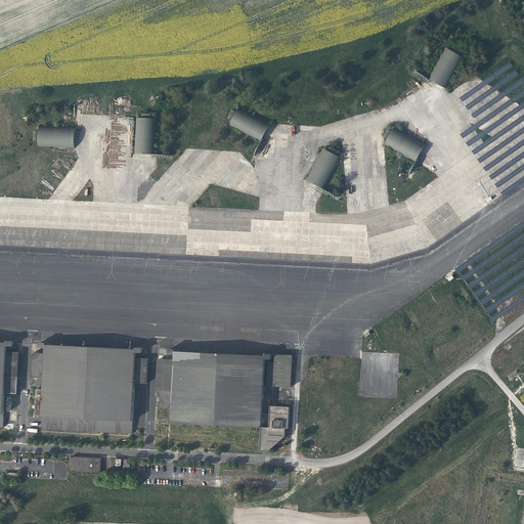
[(444,48),(428,79),(444,88),(462,57),(444,48)]
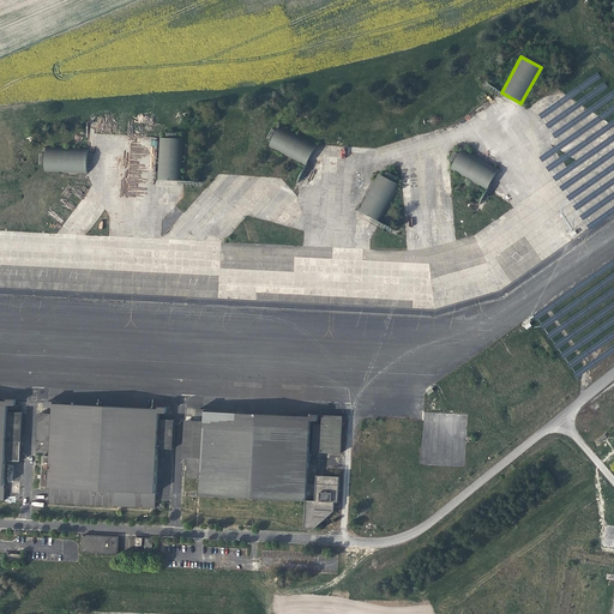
[(269,146),(306,166),(315,145),(278,126),(269,146)]
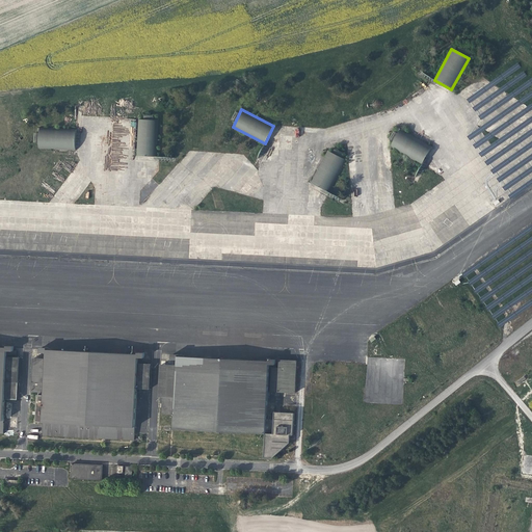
[(138,118),(136,156),(157,157),(158,120),(138,118)]
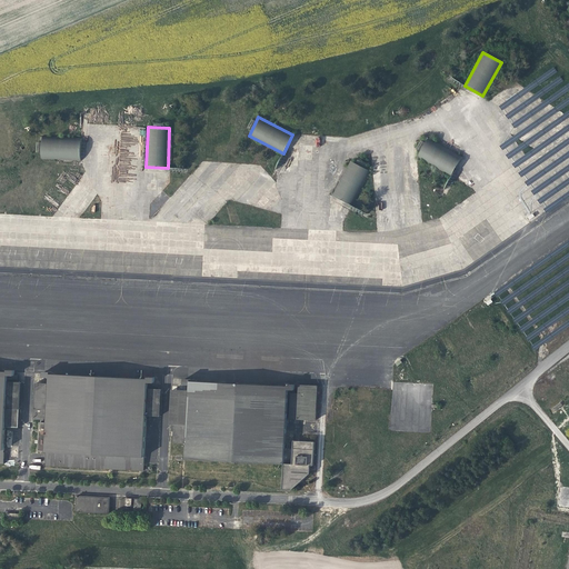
[(81,160),(81,140),(42,139),(41,160),(81,160)]
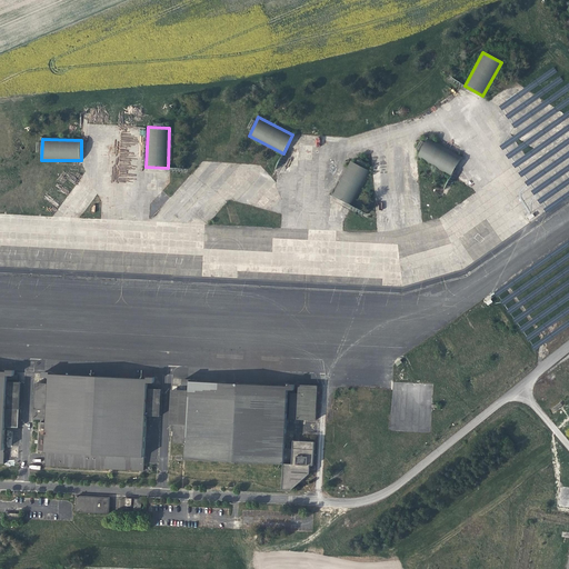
[(417,157),(450,176),(460,158),(427,139),(417,157)]
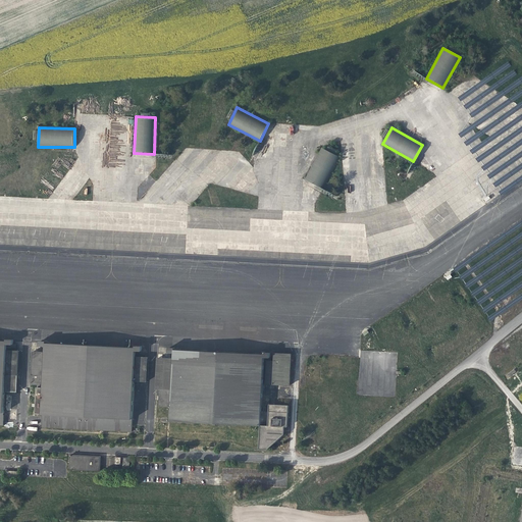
[(322,148),(305,179),(322,189),(338,157),(322,148)]
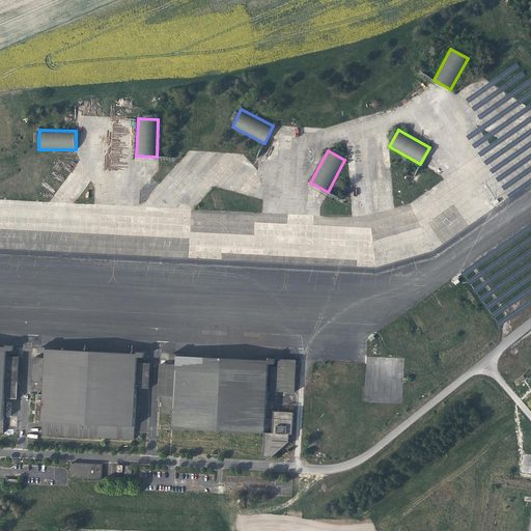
[(143,358),(48,352),(43,435),(138,440),(143,358)]
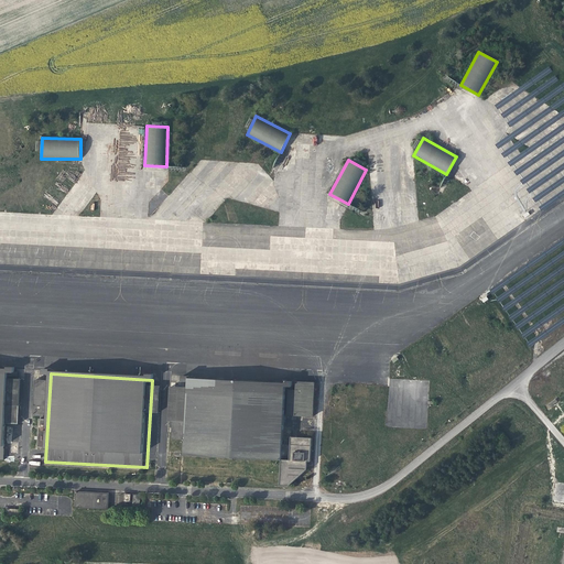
[(284,386),(190,380),(185,452),(281,457),(284,386)]
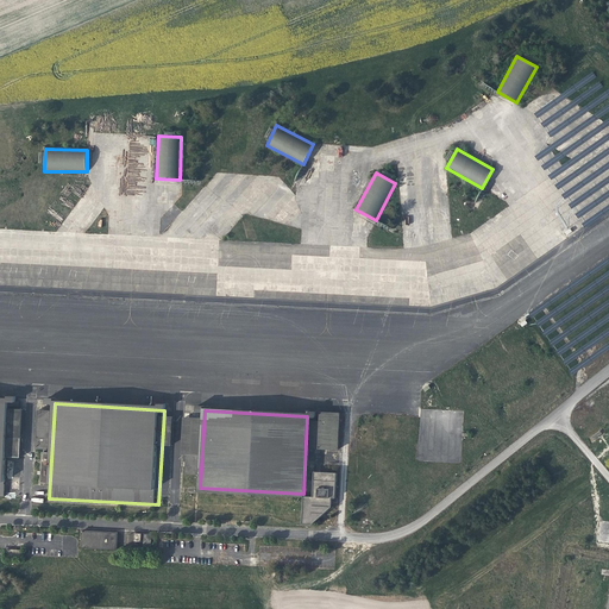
[(319,421),(311,421),(309,449),(337,451),(339,413),(319,412),(319,421)]
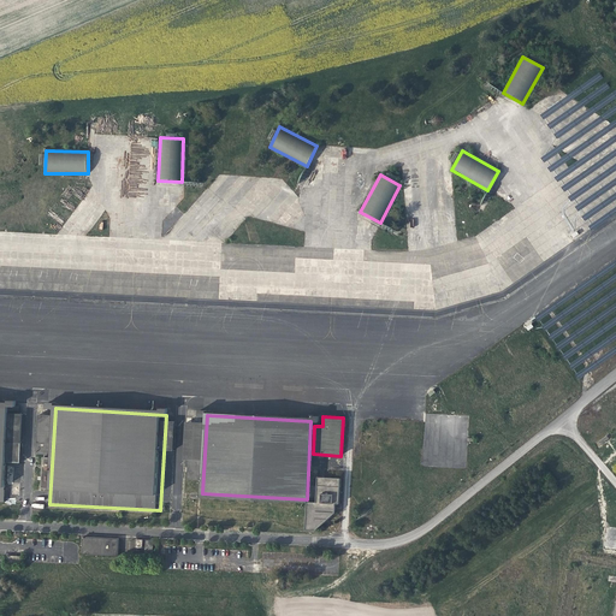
[(317,504),(307,503),(306,531),(314,531),(335,514),(335,504),(338,504),(338,480),(317,479),(317,504)]
